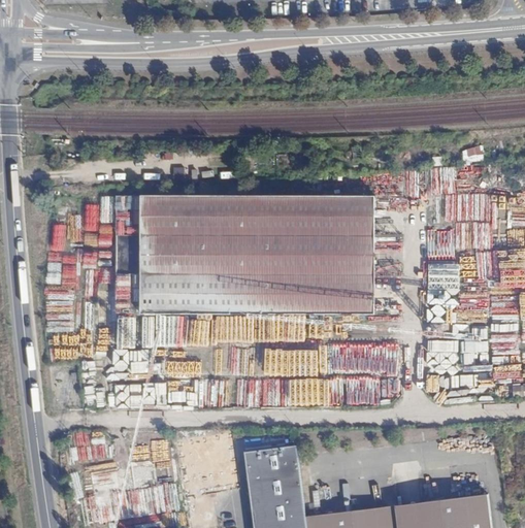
[(461,160),(480,157),(478,146),(460,151),(461,160)]
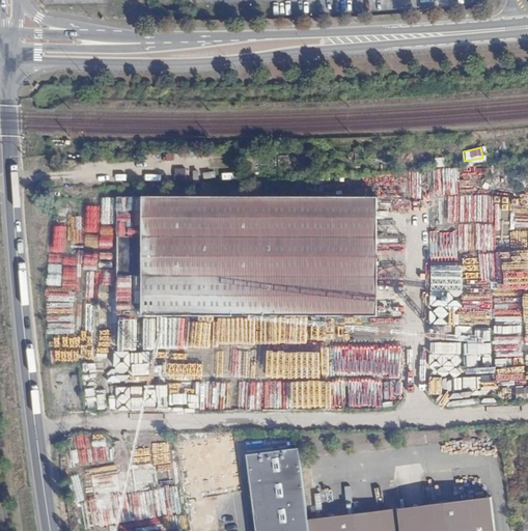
[(376,315),(376,196),(115,196),(114,314),(268,315),(376,315)]
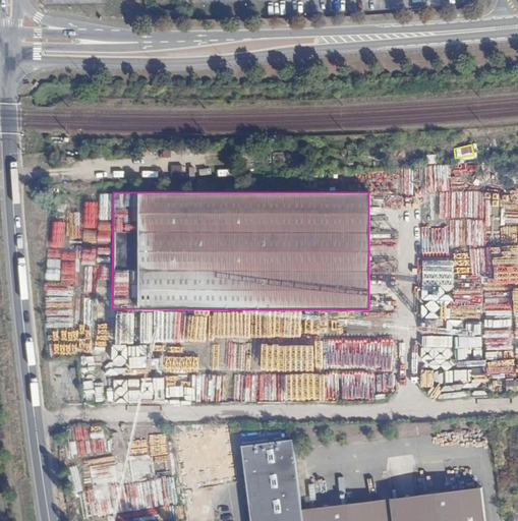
[(420,274),(420,298),(436,298),(436,292),(450,291),(450,276),(430,276),(430,274),(420,274)]
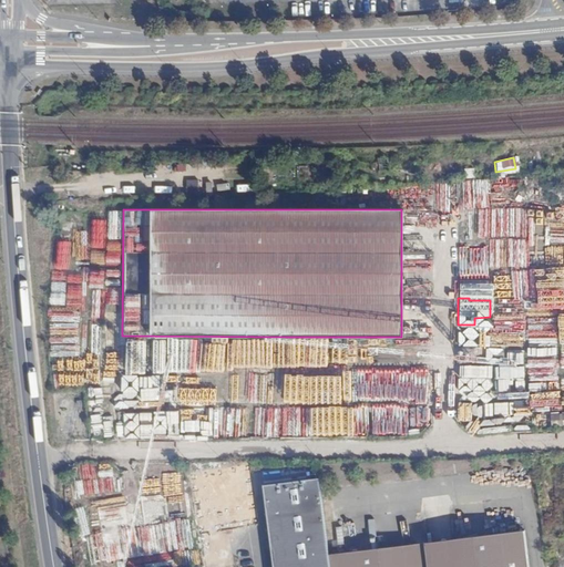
[(481,328),(481,332),(461,330),(459,344),(488,349),(490,329),(481,328)]
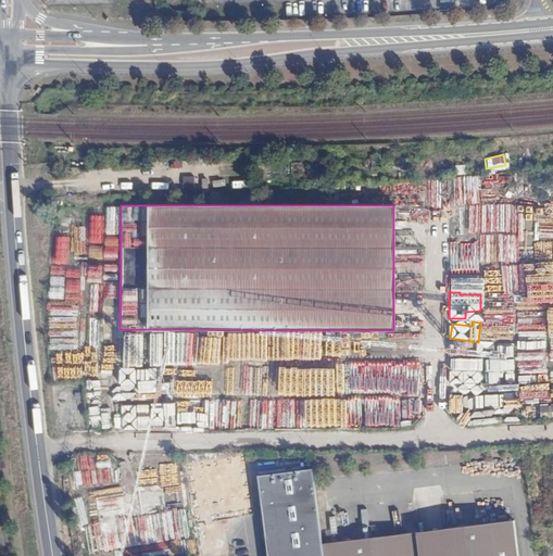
[(447,361),(448,374),(465,374),(465,361),(447,361)]
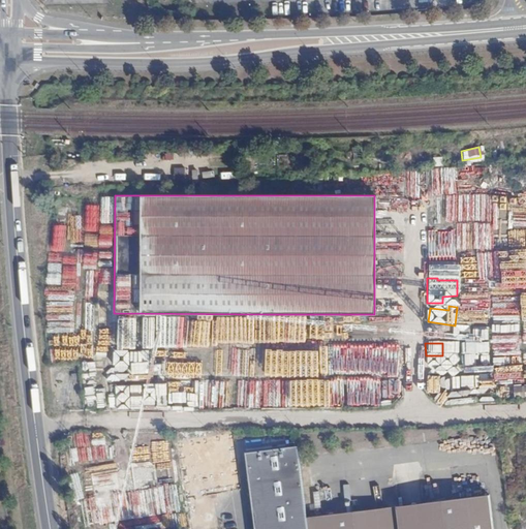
[(439,391),(451,391),(451,377),(427,376),(427,403),(447,403),(447,401),(438,401),(439,391)]
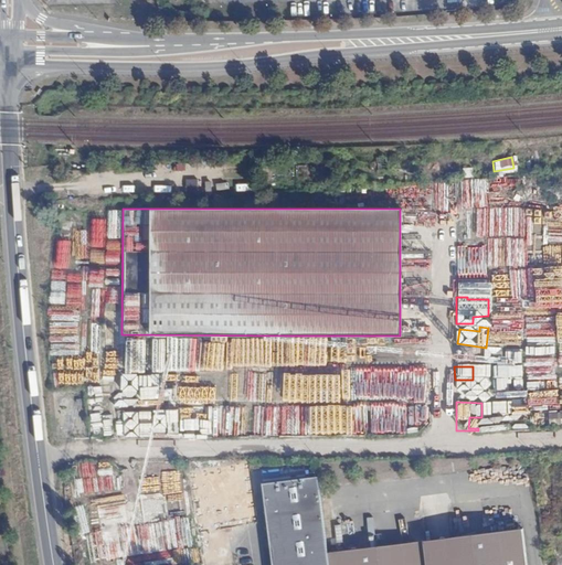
[(498,402),(484,404),(486,418),(500,417),(498,402)]
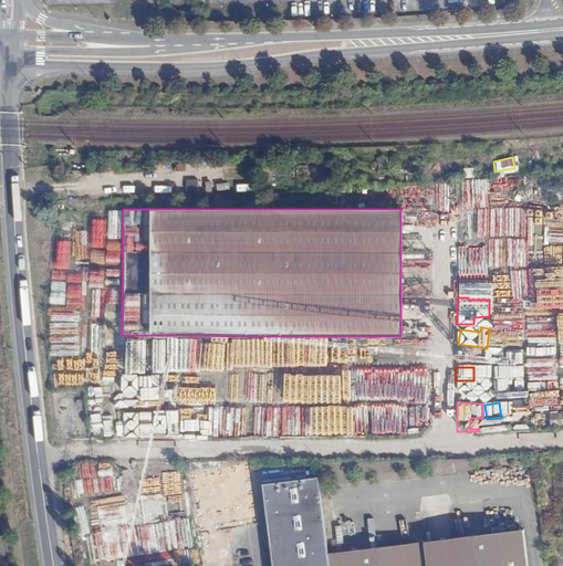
[(188,418),(188,409),(166,410),(167,419),(188,418)]
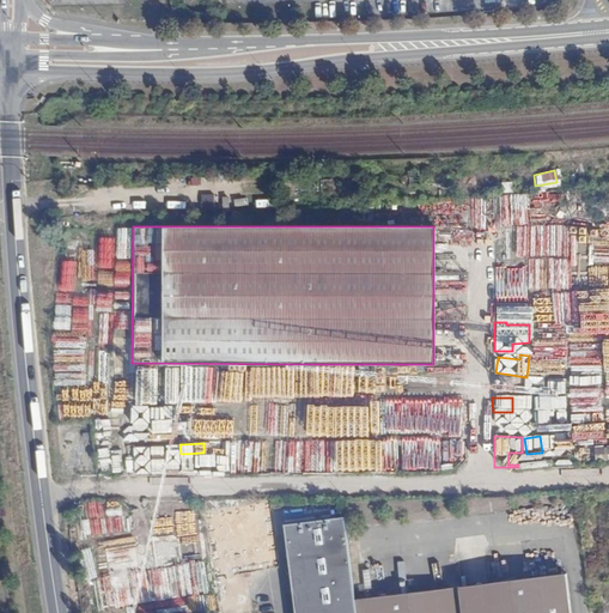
[(145,448),(132,448),(132,463),(144,465),(145,448)]
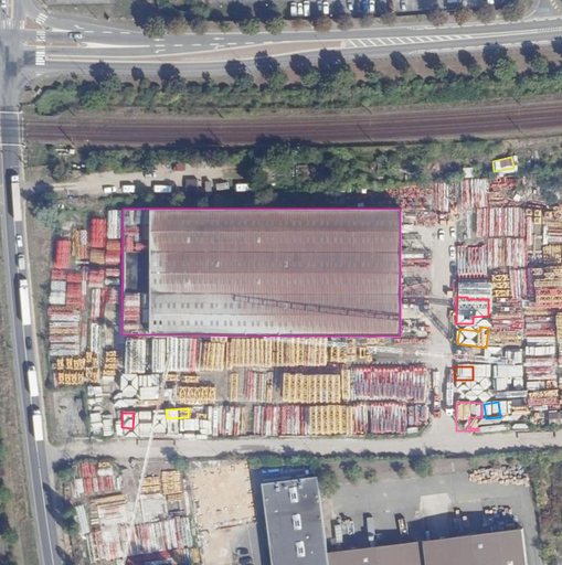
[(136,413),(136,437),(149,437),(149,432),(163,430),(163,438),(176,438),(176,425),(163,426),(163,415),(149,416),(149,413),(136,413)]
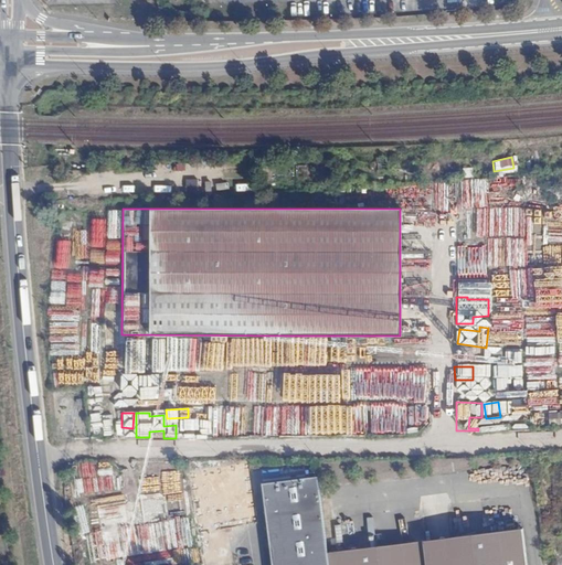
[(326,564),(325,552),(316,476),(260,482),(271,564),(326,564)]
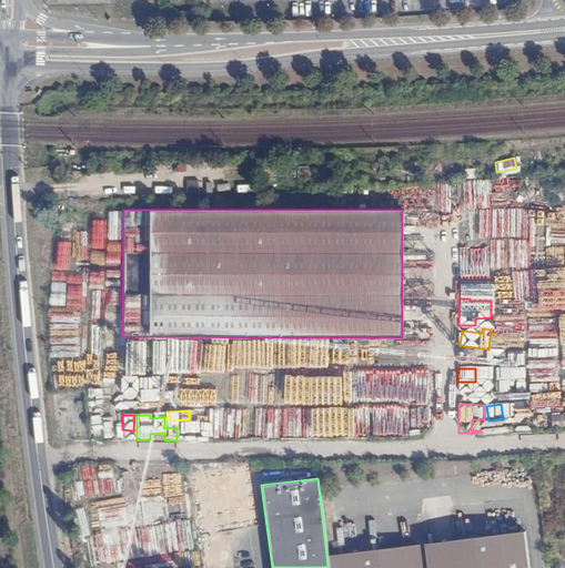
[(124,531),(123,524),(125,524),(122,504),(93,509),(97,528),(100,528),(101,535),(98,536),(102,564),(172,553),(168,524),(124,531)]
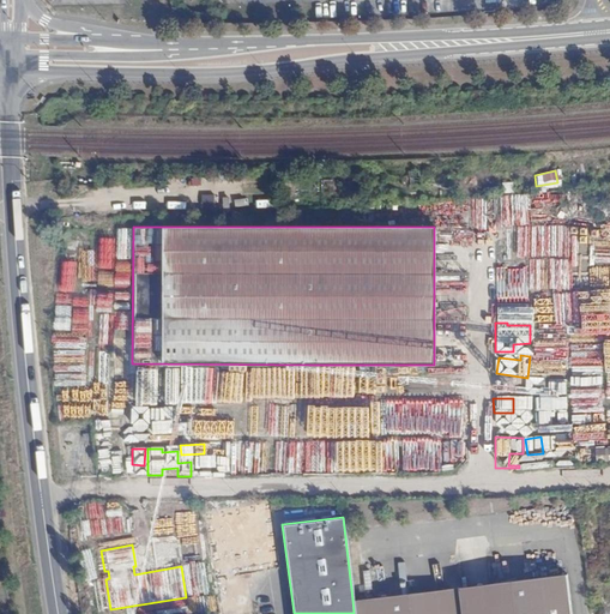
[(354,613),(568,613),(563,575),(487,584),(489,605),(461,608),(459,588),(442,589),(446,609),(418,613),(416,593),(352,600),(354,613)]
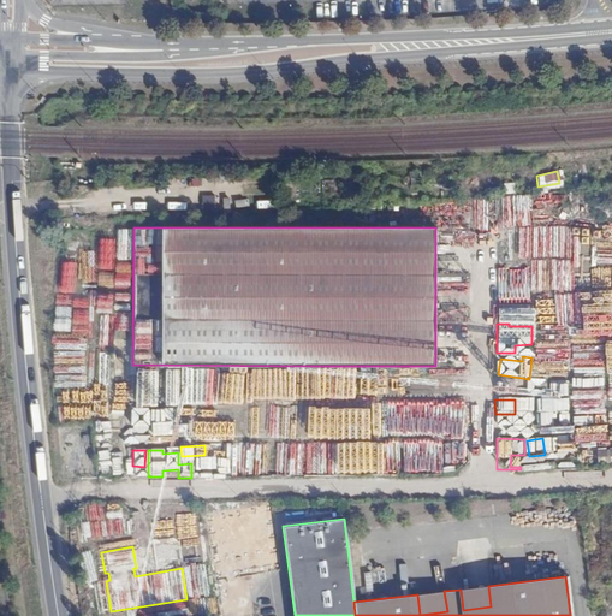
[(491,606),(488,586),(461,590),(463,610),(491,606)]
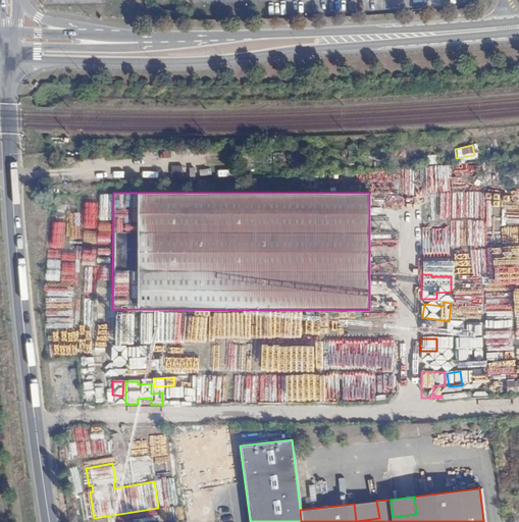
[(376,501),(354,504),(356,521),(379,518),(376,501)]
